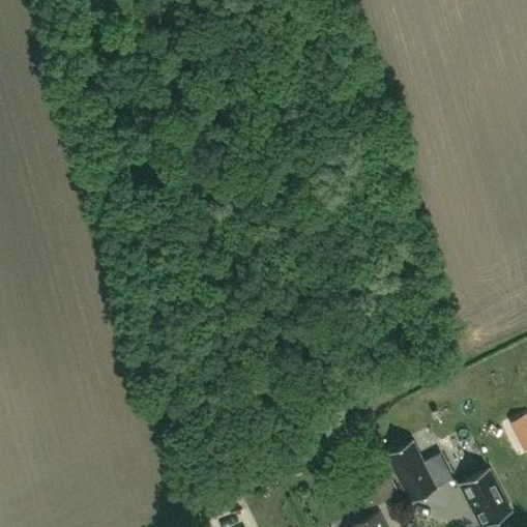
[(396,468),(414,502),(437,491),(419,456),(413,443),(389,456),(396,468)]
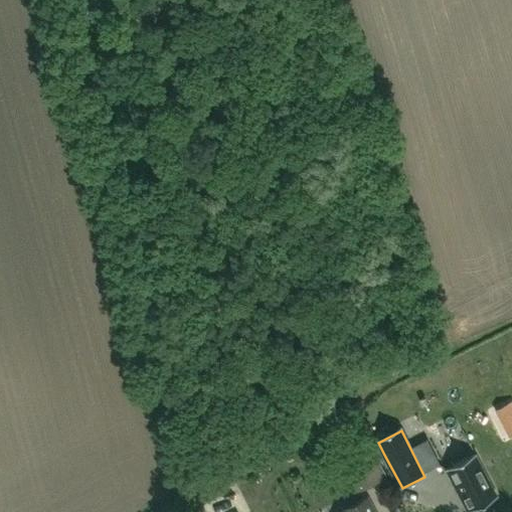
[(444,461),(436,446),(419,454),(427,469),(444,461)]
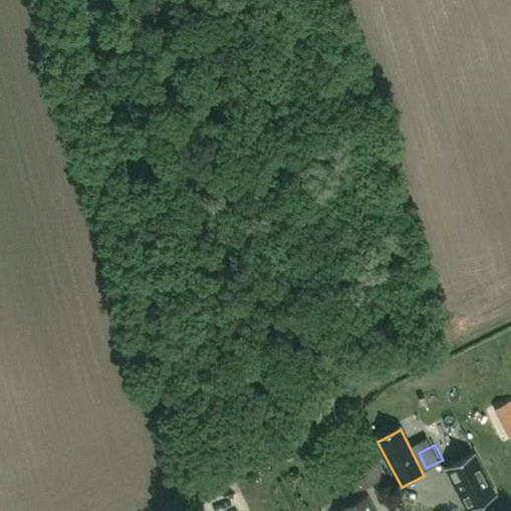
[(345,464),(359,491),(388,477),(373,450),(345,464)]
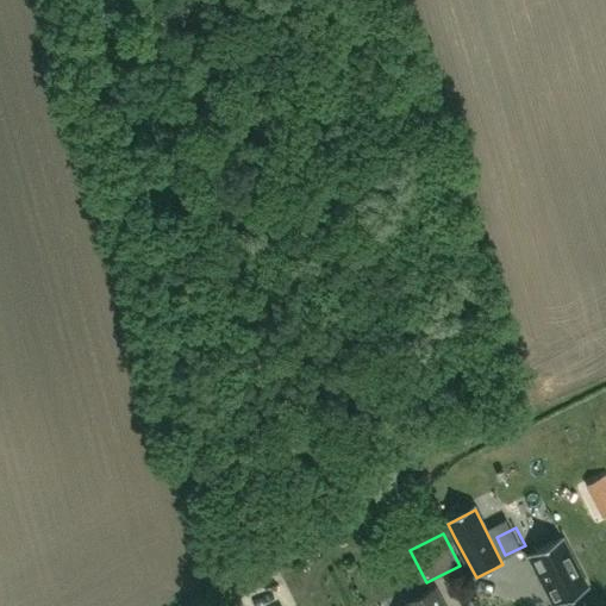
[(563,605),(591,592),(564,541),(531,558),(554,605),(563,605)]
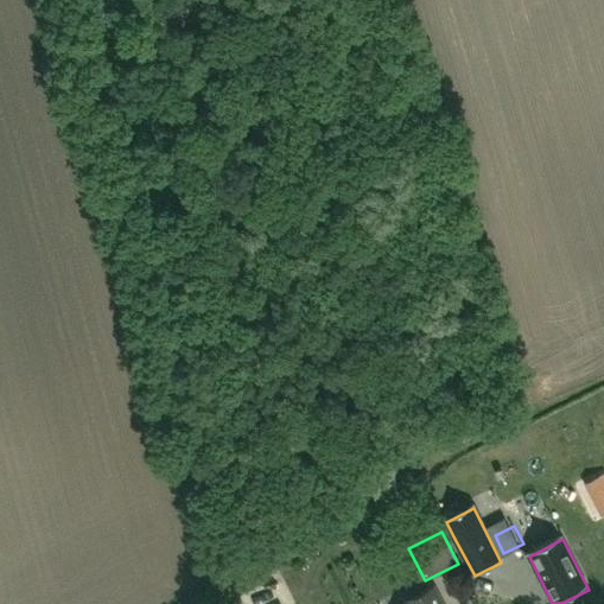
[(444,603),(437,590),(411,603),(444,603)]
